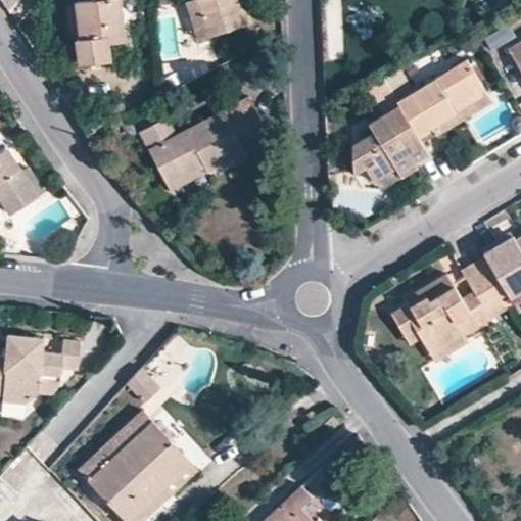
[(74,0),(79,44),(75,46),(76,63),(108,60),(106,41),(121,39),(116,0),(74,0)]
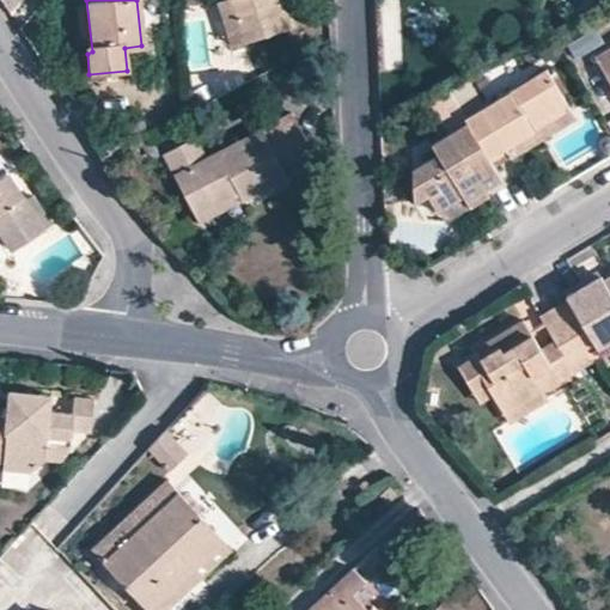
[(242,43),(226,0),(225,0),(214,4),(230,48),(242,43)]
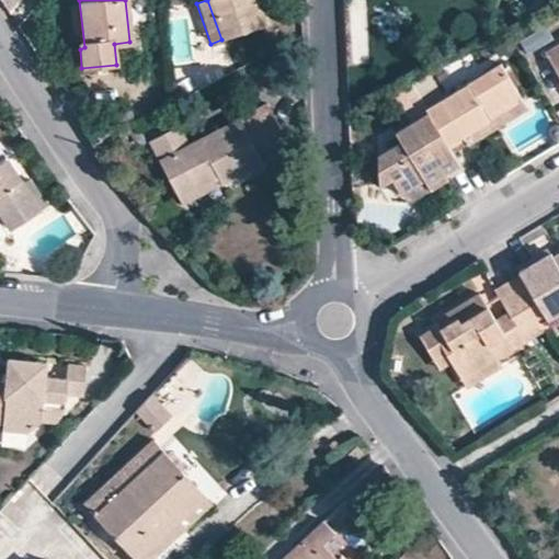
[(207,0),(221,40),(265,24),(258,1),(251,4),(249,0),(207,0)]
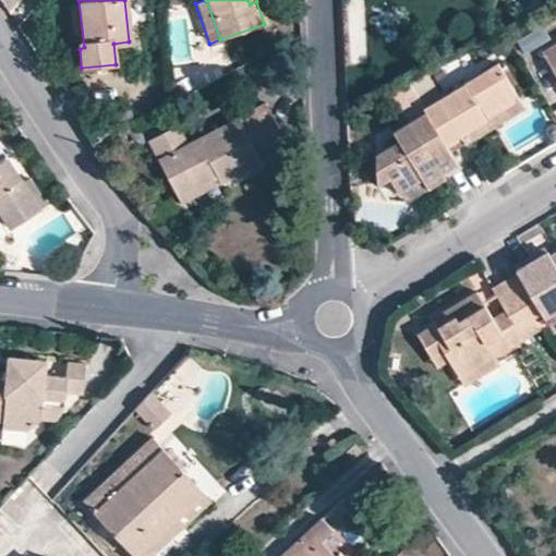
[(555,45),(543,53),(555,74),(555,45)]
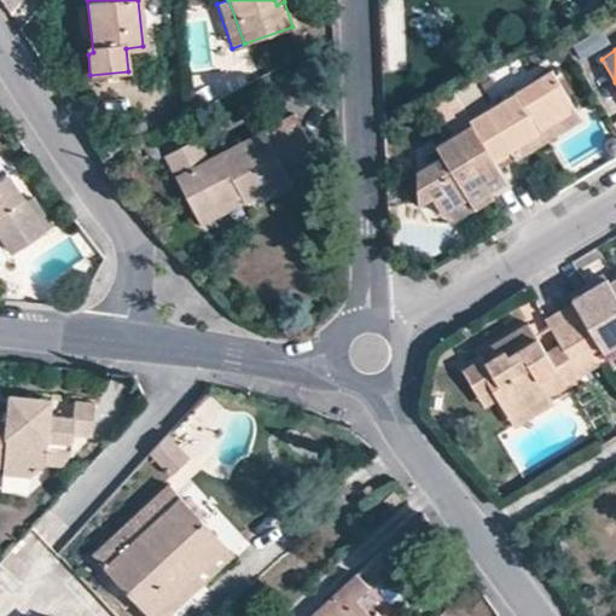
[(471,122),(498,167),(516,156),(513,150),(529,140),(527,134),(535,129),(573,106),(552,74),(471,122)]
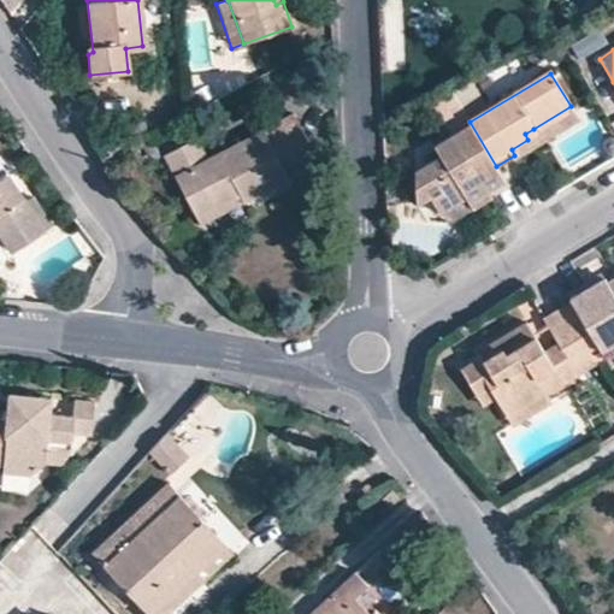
[(571,106),(533,129),(537,135),(574,111),(571,106)]
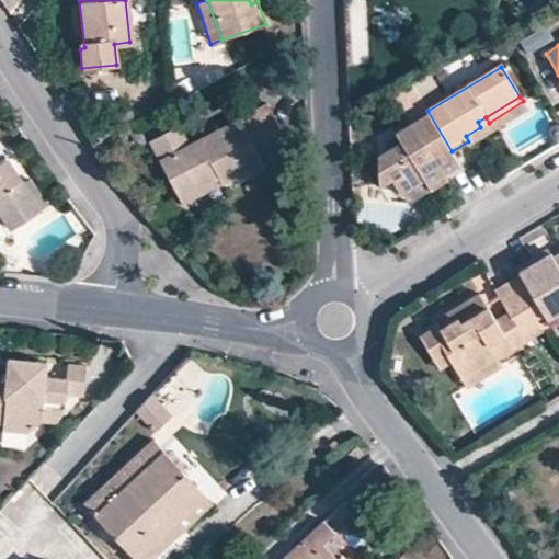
[(148,144),(177,196),(215,177),(218,183),(220,186),(283,153),(272,133),(277,129),(263,103),(185,145),(177,128),(148,144)]
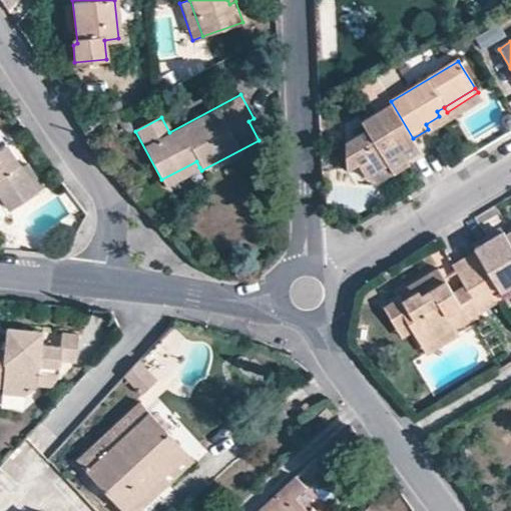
[(344,142),(347,173),(357,167),(366,179),(379,171),(384,180),(409,165),(406,159),(421,151),(413,138),(391,101),(360,119),(366,129),(344,142)]
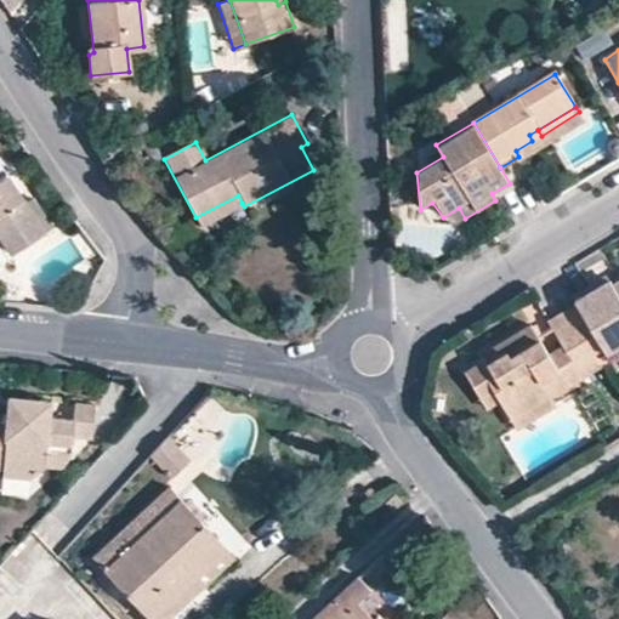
[(40,242),(3,181),(0,182),(0,246),(9,261),(40,242)]
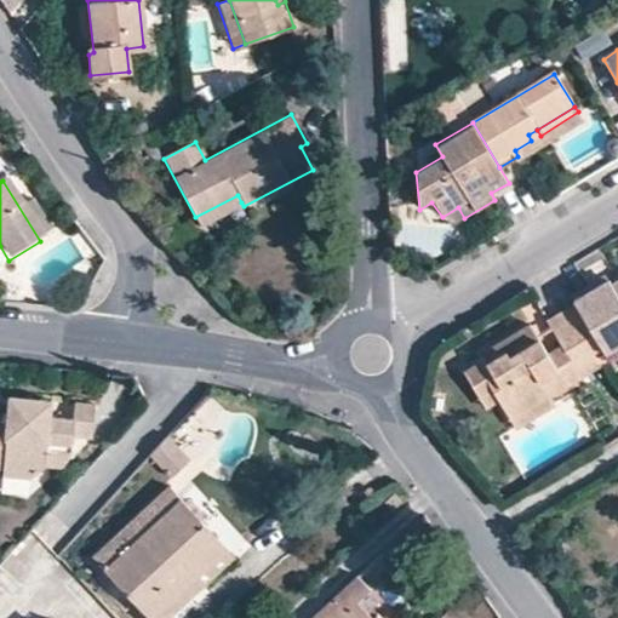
[(238,195),(195,217),(200,224),(241,202),(238,195)]
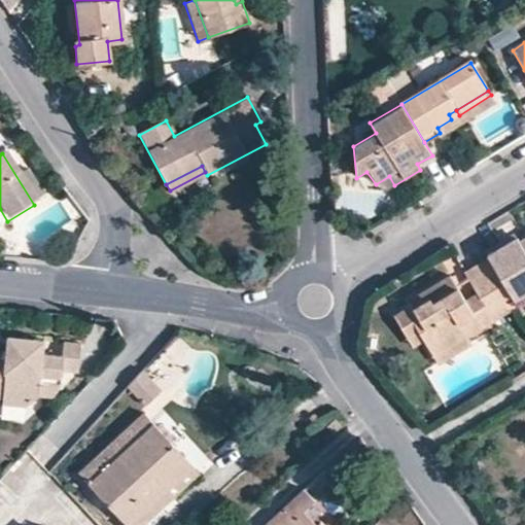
[(366,172),(356,178),(363,191),(381,195),(394,185),(389,176),(376,184),(366,172)]
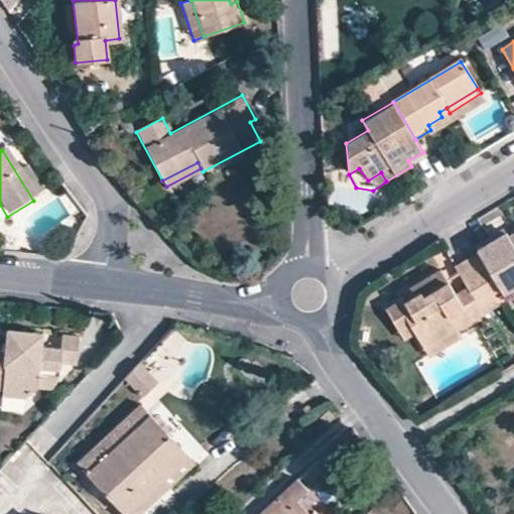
[(513,234),(513,228),(505,234),(507,238),(513,234)]
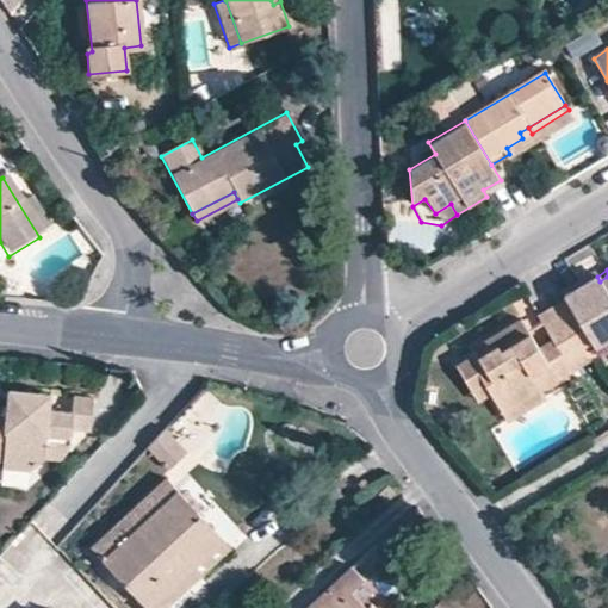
[(607,277),(600,281),(597,277),(563,296),(566,299),(595,349),(607,341),(607,277)]
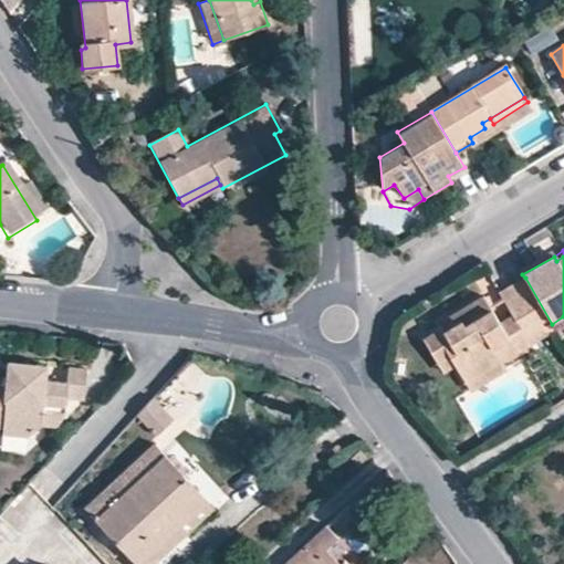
[(461,310),(493,364),(500,359),(495,353),(524,336),(528,344),(554,329),(552,324),(525,278),(499,293),(512,316),(491,329),(484,316),(491,312),(482,296),(461,310)]
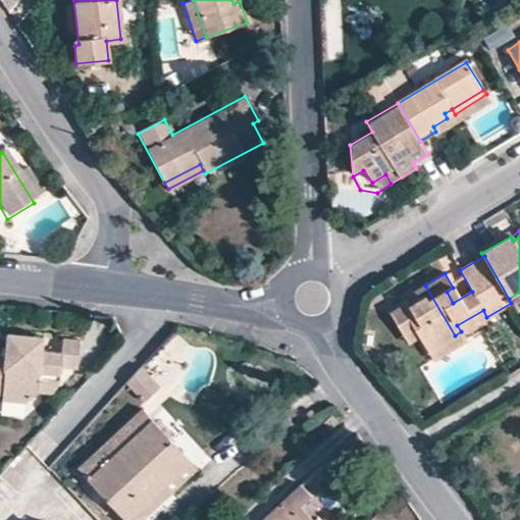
[(417,335),(428,351),(455,335),(425,286),(403,299),(405,302),(387,313),(403,336),(414,329),(417,335)]
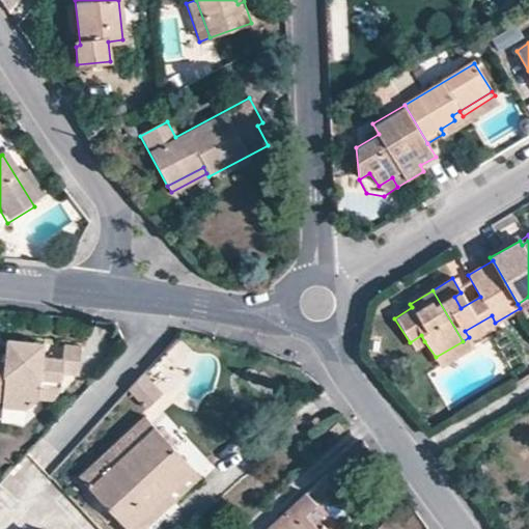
[(528,297),(518,304),(520,308),(525,316),(528,314),(528,297)]
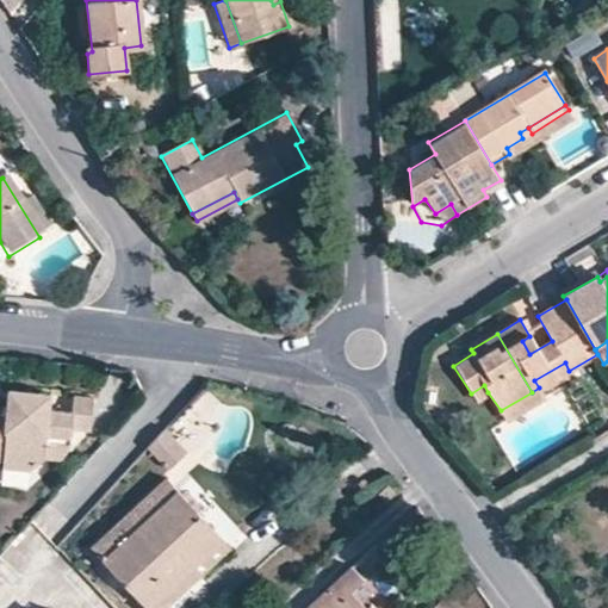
[(534,380),(539,388),(569,371),(565,363),(534,380)]
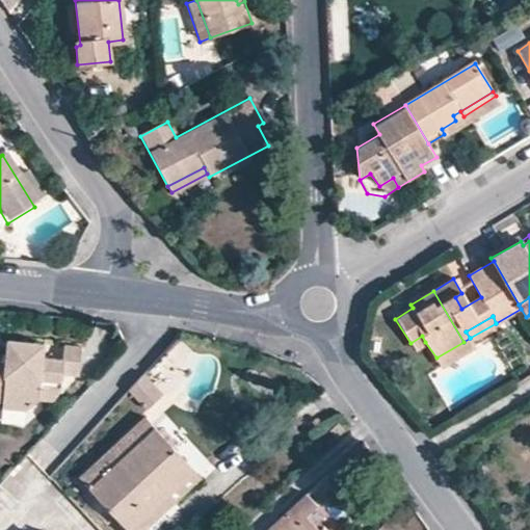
[(422,336),(411,343),(415,349),(425,342),(422,336)]
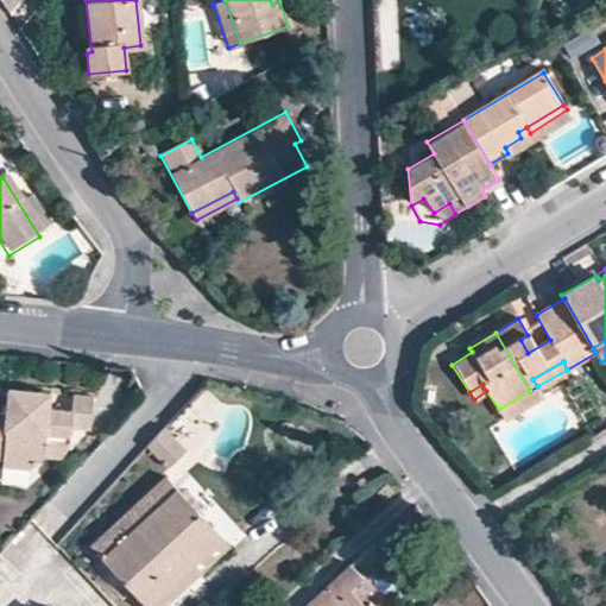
[(530,391),(499,409),(504,418),(535,399),(542,396),(537,386),(530,391)]
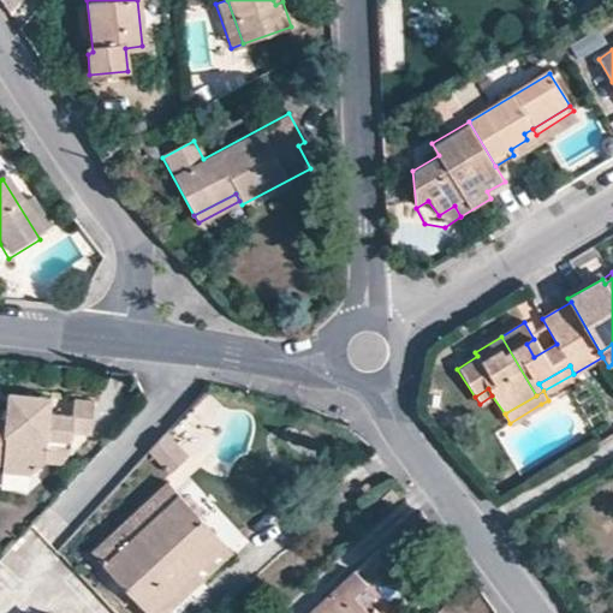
[(7,394),(5,409),(23,412),(24,404),(46,406),(46,399),(7,394)]
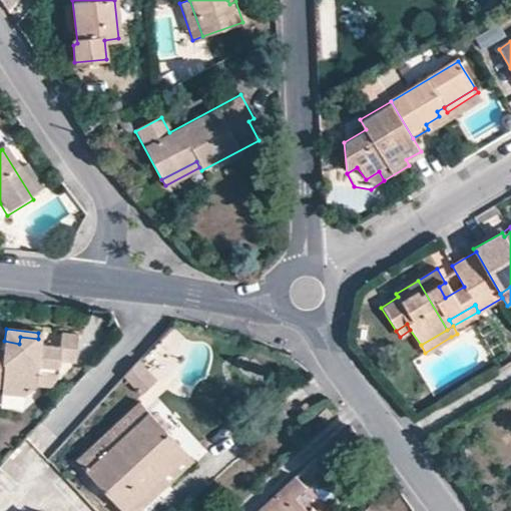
[(59,336),(57,348),(56,361),(71,363),(75,338),(59,336)]
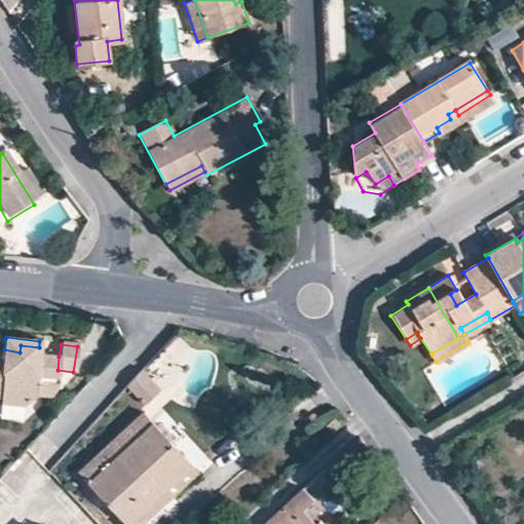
[(0,404),(21,407),(33,396),(35,385),(54,387),(58,370),(59,357),(38,354),(39,347),(21,345),(20,352),(4,349),(3,356),(0,354),(0,404)]
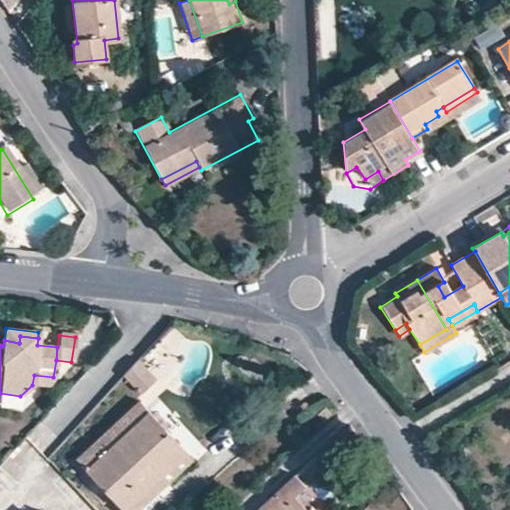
[(142,394),(156,378),(137,361),(122,376),(142,394)]
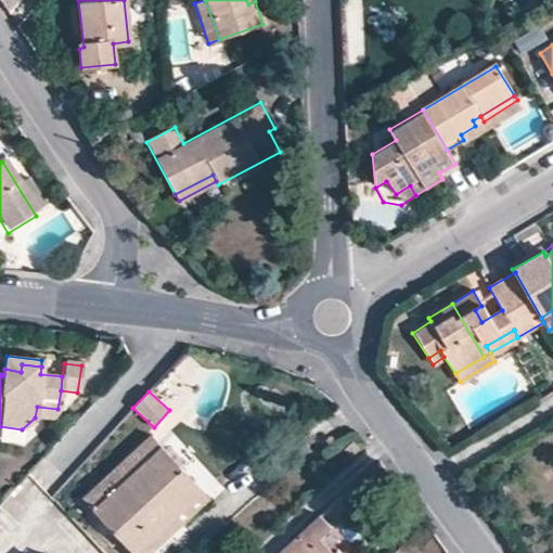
[(113,491),(101,479),(81,499),(129,549),(196,485),(159,447),(149,435),(110,472),(120,483),(113,491)]
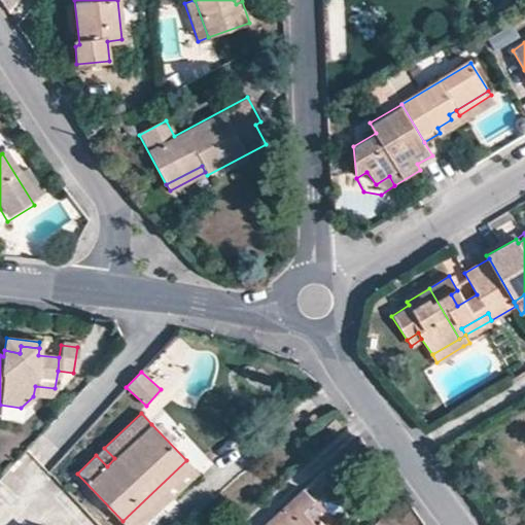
[(333,420),(325,426),(331,432),(339,426),(333,420)]
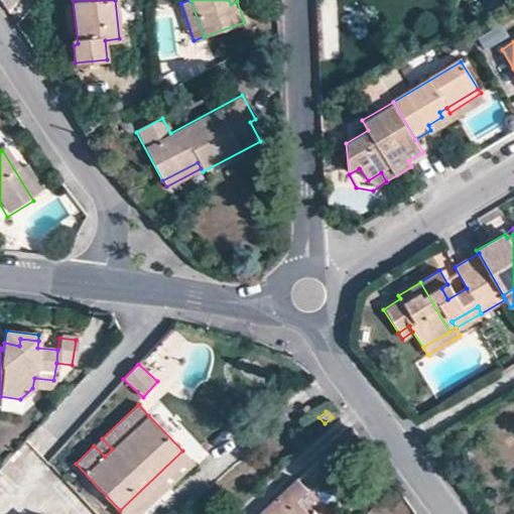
[(112,448),(102,438),(94,445),(105,457),(112,448)]
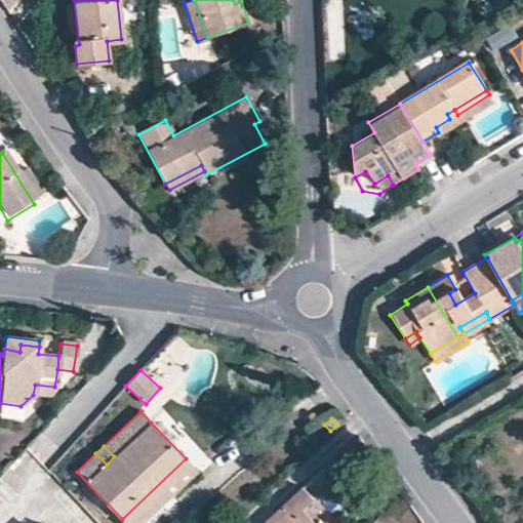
[(138,522),(196,470),(186,458),(122,519),(125,522),(138,522)]
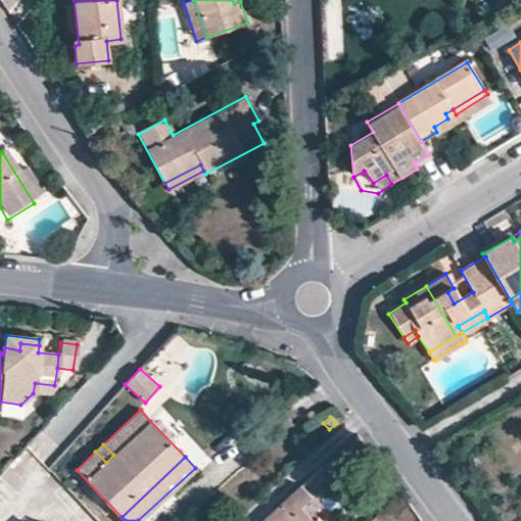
[(300,488),(265,520),(319,520),(316,518),(313,520),(311,520),(298,507),(309,498),(300,488)]
